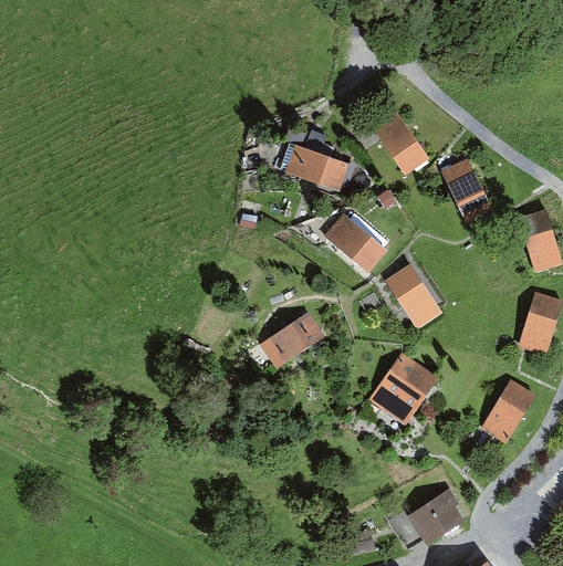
[(397,118),(373,134),(405,184),(429,168),(397,118)]
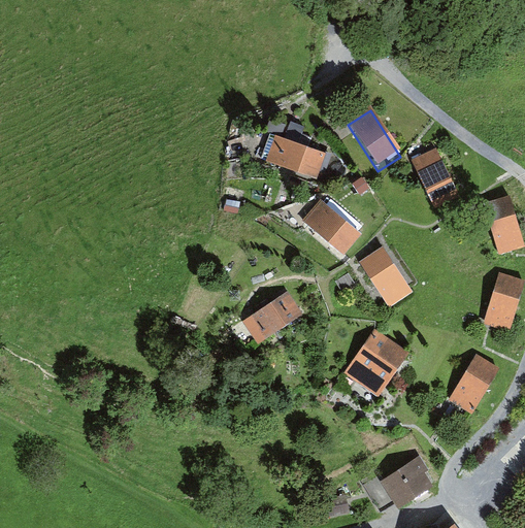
[(326,154),(273,135),(265,159),(318,176),(326,154)]
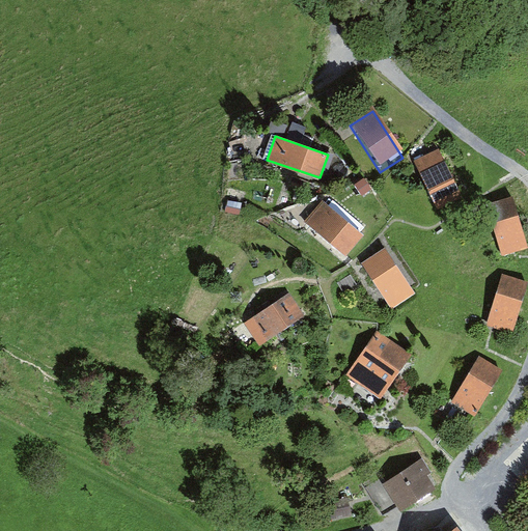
[(440,149),(416,161),(438,208),(463,197),(440,149)]
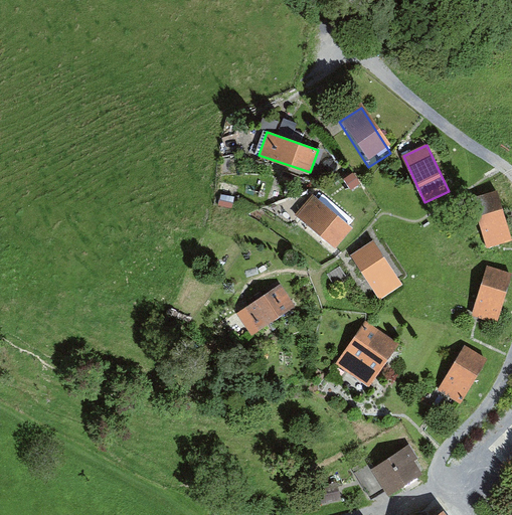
[(498,192),(474,199),(488,247),(511,240),(498,192)]
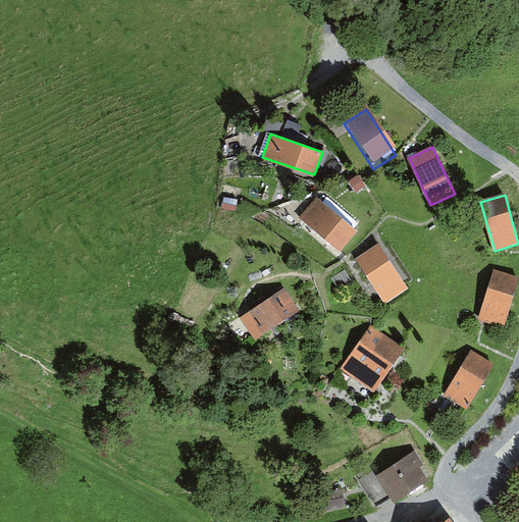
[(356,229),(316,197),(300,216),(340,249),(356,229)]
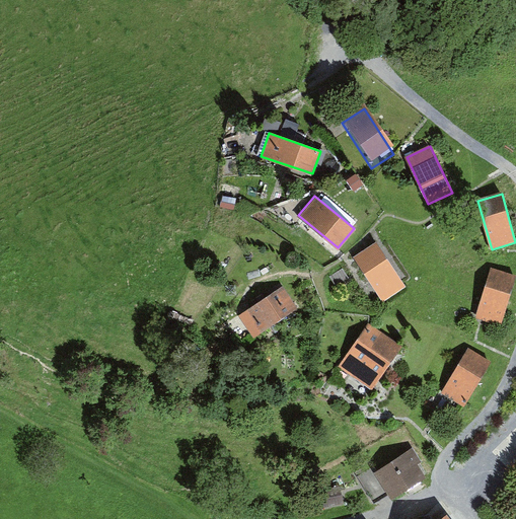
[(376,242),(355,256),(383,300),(404,286),(376,242)]
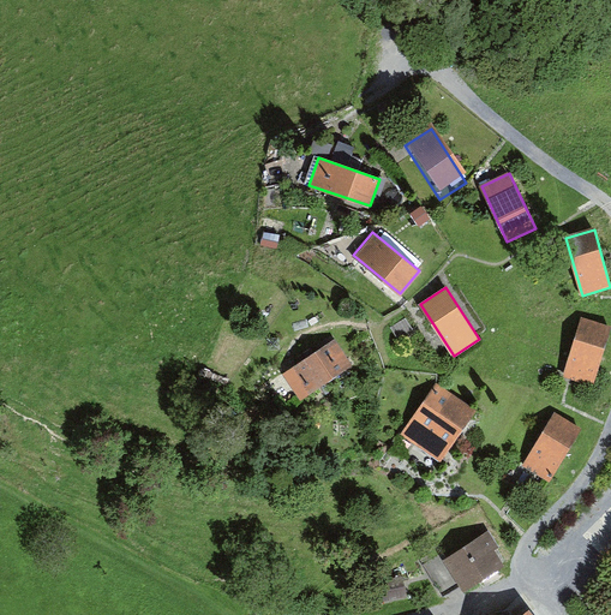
[(604,328),(579,321),(562,375),(570,377),(587,382),(604,328)]
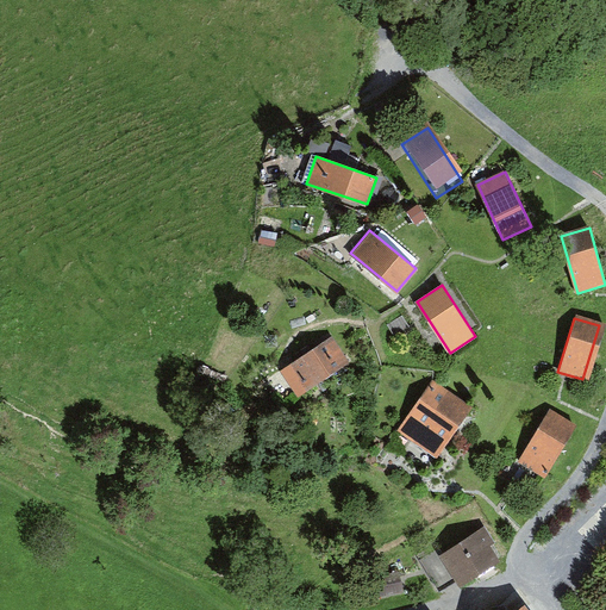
[(332,337),(279,369),(295,397),(349,365),(332,337)]
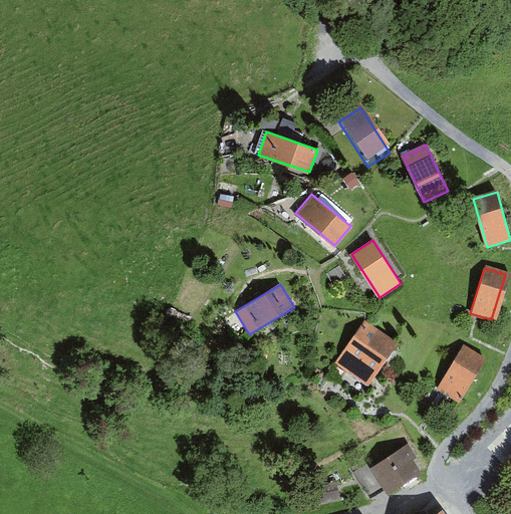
[(393,344),(361,323),(333,363),(346,372),(364,386),(393,344)]
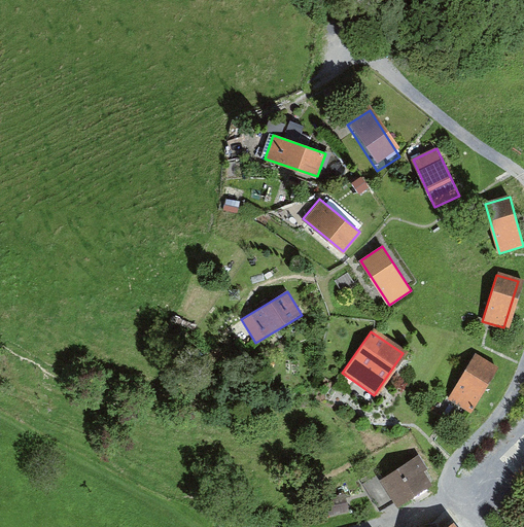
[(494,367),(474,355),(447,398),(454,402),(467,411),(494,367)]
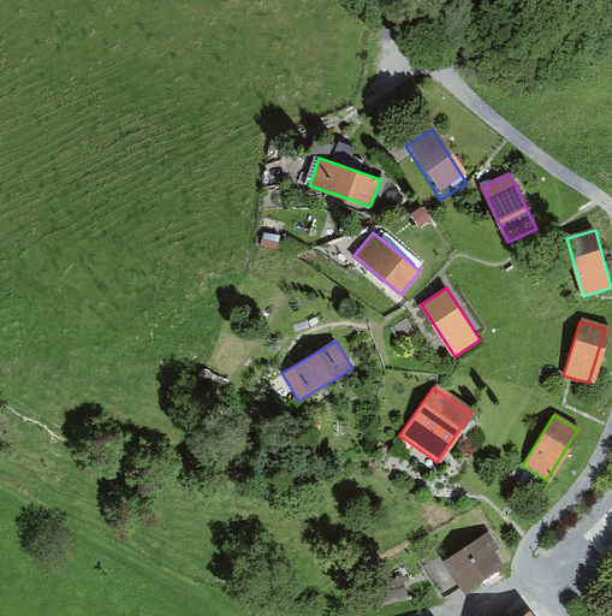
[(483,532),(423,572),(441,599),(449,594),(456,590),(458,596),(500,568),(489,551),(493,549),(483,532)]
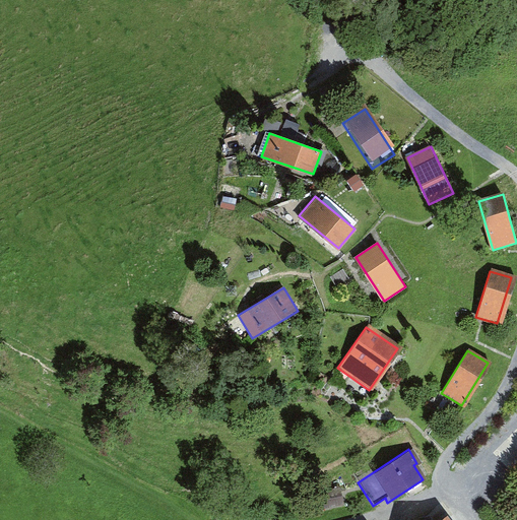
All buildings are outlined.
